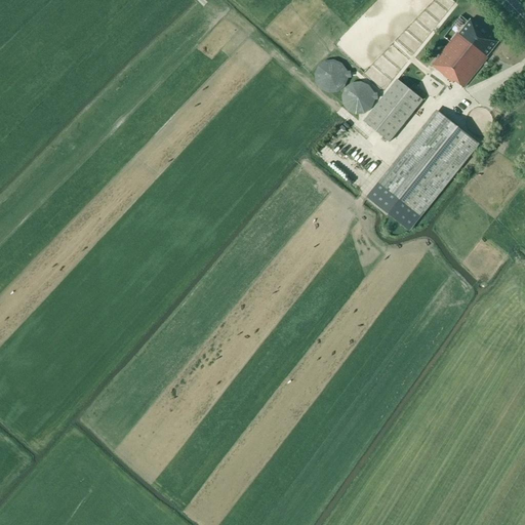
[(458,35),(457,34),(432,66),(453,83),(454,81),(463,88),(488,58),(487,57),(498,42),(471,21),(458,35)]
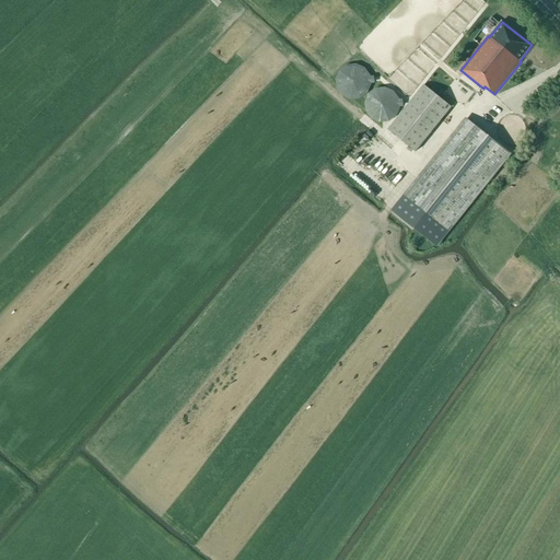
[(372,83),(371,77),(368,78),(365,74),(365,73),(364,72),(363,71),(363,70),(362,69),(361,69),(360,68),(359,68),(358,67),(356,67),(354,67),(352,67),(351,67),(349,67),(348,67),(347,68),(346,68),(342,70),(341,71),(340,72),(339,73),(339,74),(338,77),(337,78),(337,79),(337,81),(337,82),(337,83),(337,84),(337,86),(338,89),(339,91),(341,93),(342,94),(345,95),(346,96),(348,97),(349,97),(350,97),(351,97),(353,97),(357,97),(360,96),(361,95),(364,92),(365,90),(366,89),(368,86),(368,85),(368,84),(372,83)]
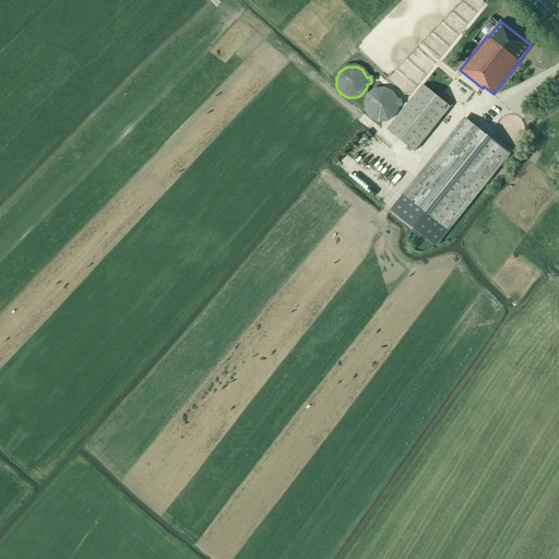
[(450,107),(423,85),(387,130),(414,152),(450,107)]
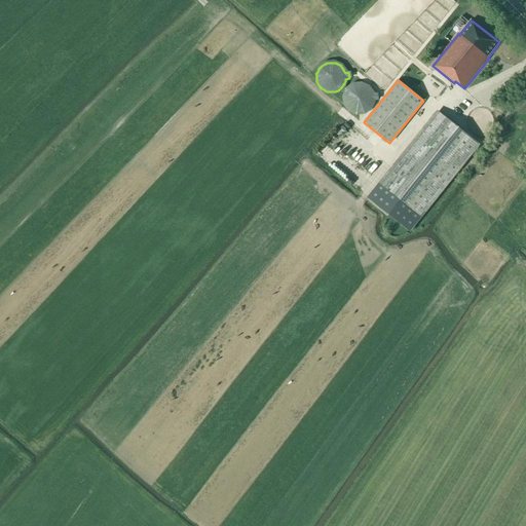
[(376,101),(376,95),(372,95),(371,91),(370,90),(370,89),(369,88),(368,88),(367,87),(366,86),(365,86),(364,85),(363,85),(362,84),(360,84),(359,84),(357,84),(355,84),(354,84),(354,85),(352,85),(351,85),(350,86),(349,87),(347,88),(346,89),(346,90),(345,91),(345,92),(344,94),(344,95),(343,97),(343,98),(343,99),(343,100),(343,101),(344,102),(344,103),(344,104),(345,105),(345,107),(346,108),(347,109),(348,110),(350,112),(351,112),(352,113),(353,113),(355,113),(357,114),(358,114),(359,114),(363,113),(365,112),(367,111),(368,110),(369,109),(371,107),(372,105),(372,104),(373,102),(373,101),(376,101)]
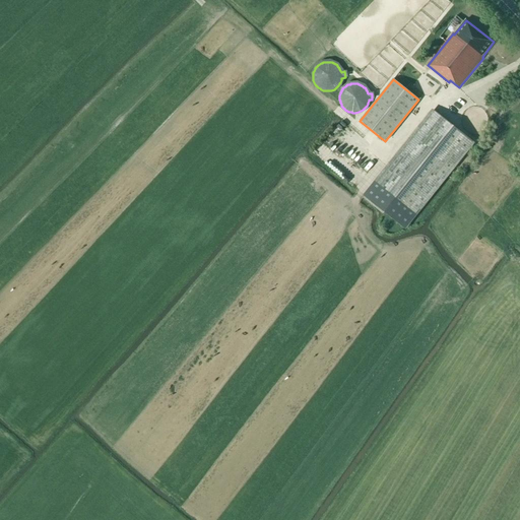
[(433,109),(375,181),(416,215),(474,143),(433,109)]
